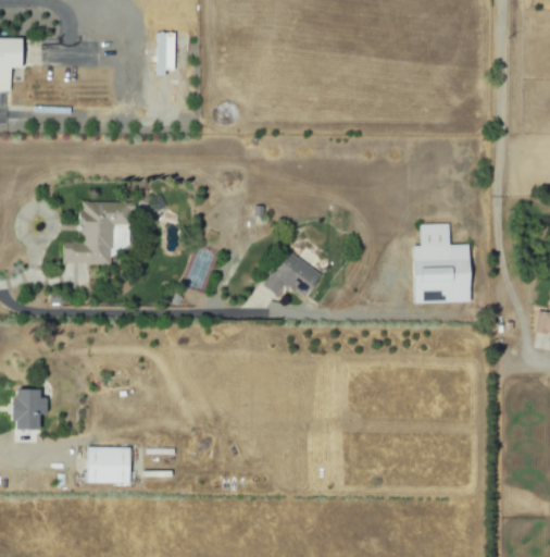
[(158,33),(157,75),(169,76),(169,70),(177,70),(178,33),(158,33)]
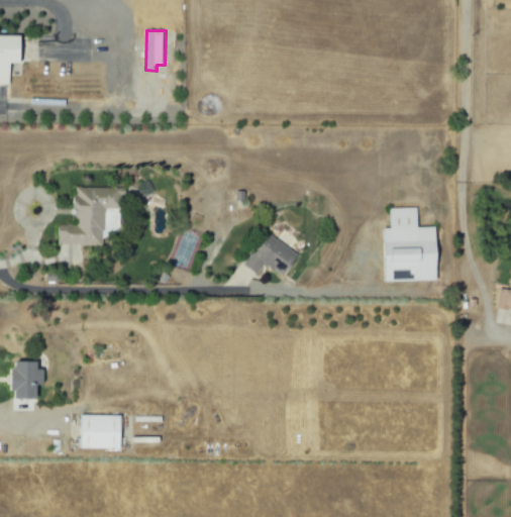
[(0,34),(19,35),(18,63),(10,63),(10,84),(0,83),(0,34)]
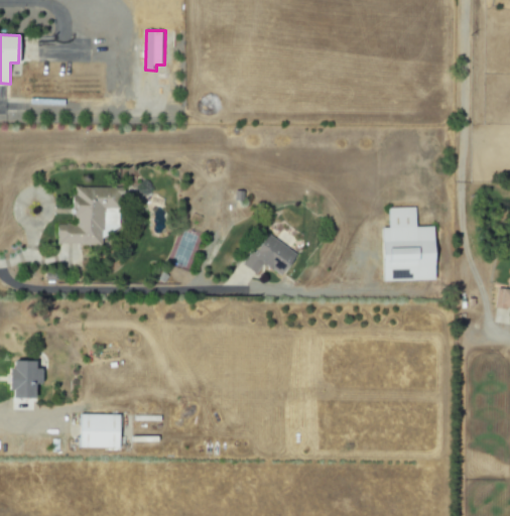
[(58,244),(105,246),(106,209),(118,209),(119,187),(76,186),(75,225),(59,224),(58,244)]
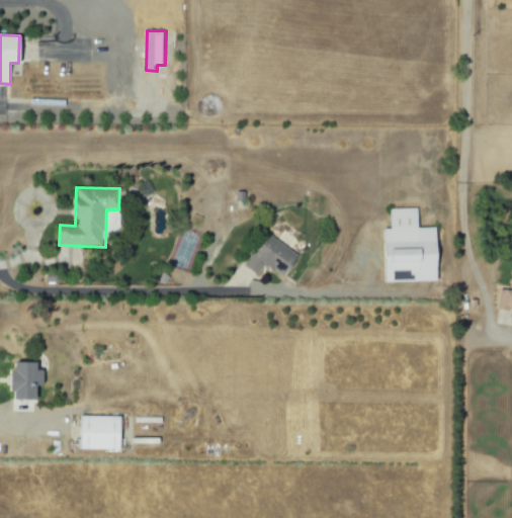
[(437,281),(436,228),(419,228),(419,208),(392,208),(392,229),(384,229),(385,282),(437,281)]
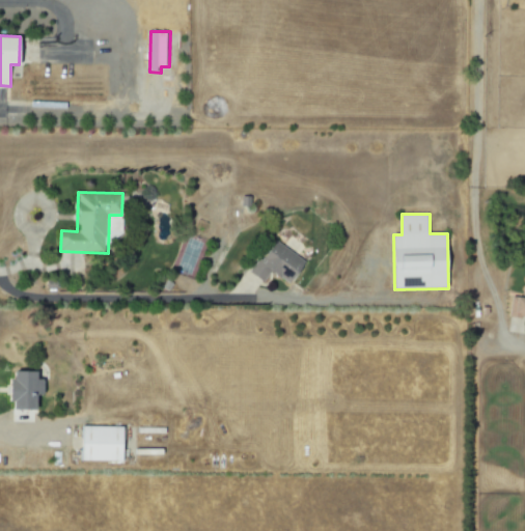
[(273,273),(293,283),(306,258),(273,241),(254,275),(267,282),(273,273)]
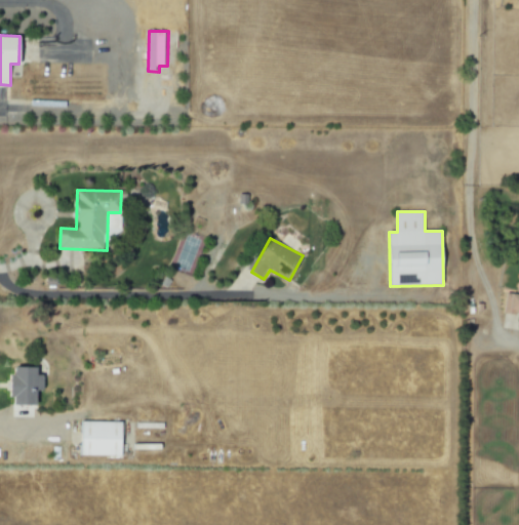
[(518,294),(510,293),(509,313),(518,314),(518,294)]
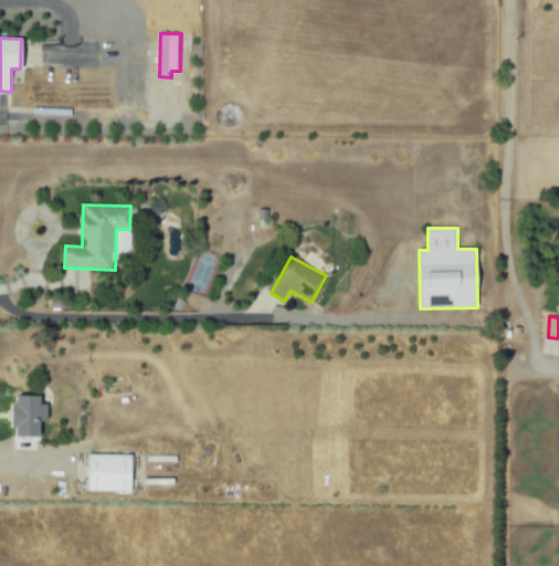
[(38,437),(38,421),(46,421),(46,406),(38,405),(39,397),(11,396),(10,437),(38,437)]
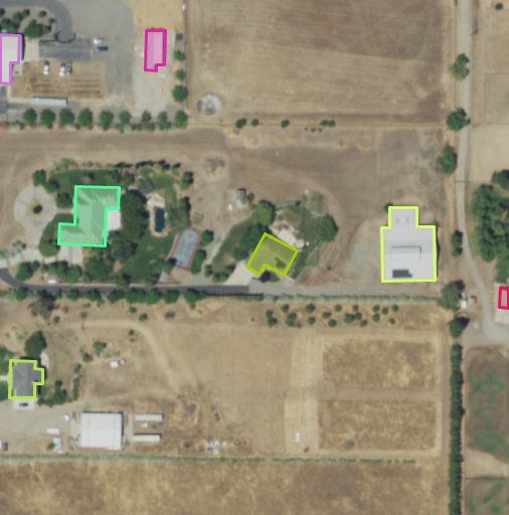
[(79,447),(122,448),(122,414),(80,413),(79,447)]
